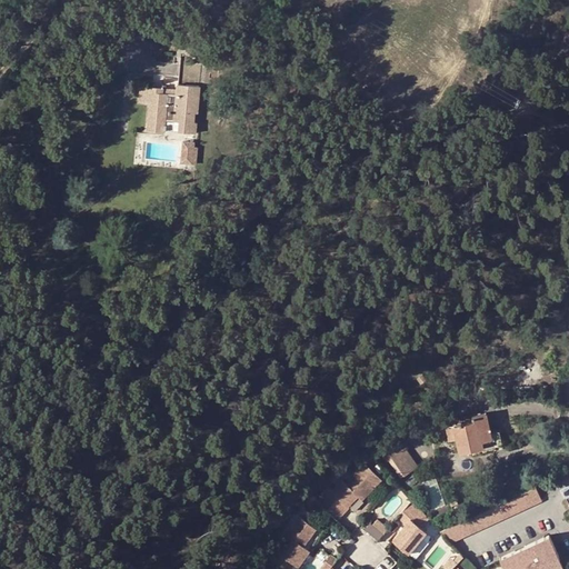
[(196,110),(198,85),(200,65),(179,62),(177,82),(177,92),(161,91),(161,87),(140,85),(139,100),(149,101),(147,129),(162,130),(163,118),(179,120),(178,130),(193,131),(195,121),(192,121),(193,110),(196,110)]
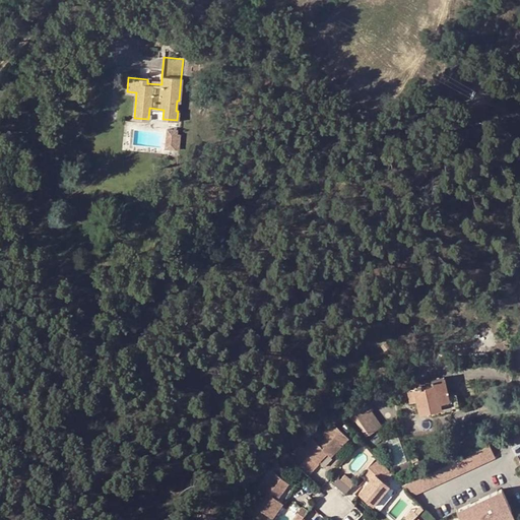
[(177,148),(179,148),(181,128),(167,127),(165,148),(171,148),(177,148)]
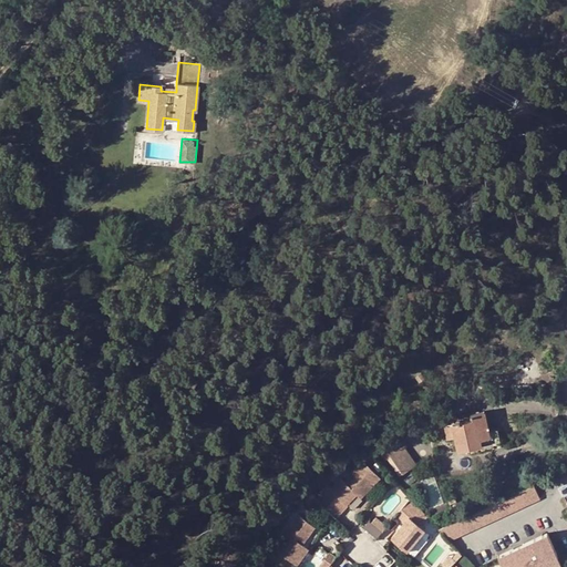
[(481,444),(480,437),(490,435),(488,430),(484,410),(471,413),(472,418),(451,423),(454,437),(457,450),(468,446),(481,444)]
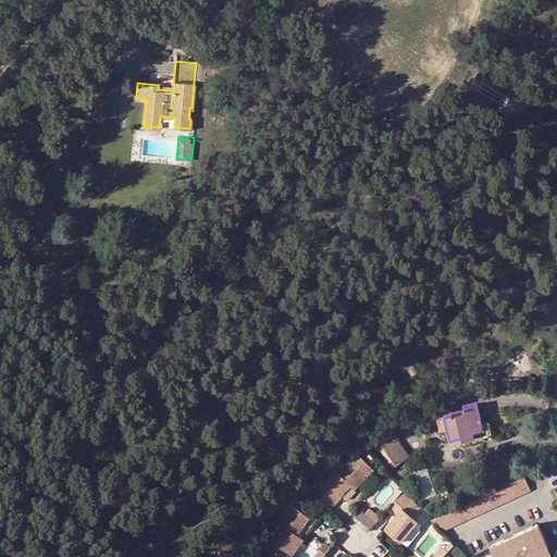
[(443,416),(435,418),(438,431),(446,430),(443,416)]
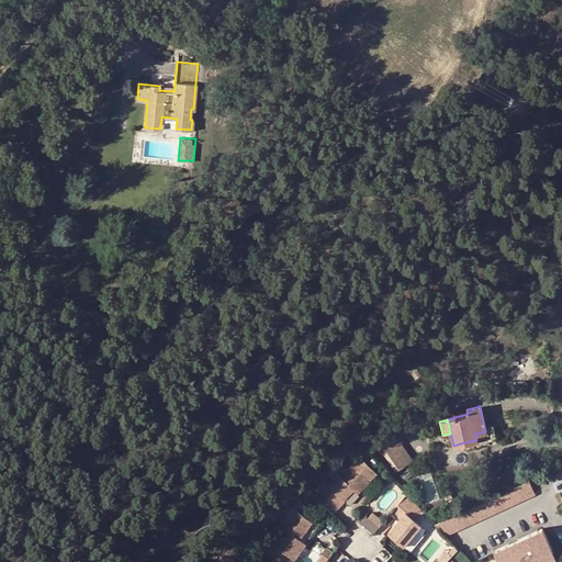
[(485,431),(475,434),(476,440),(495,436),(492,424),(484,426),(485,431)]
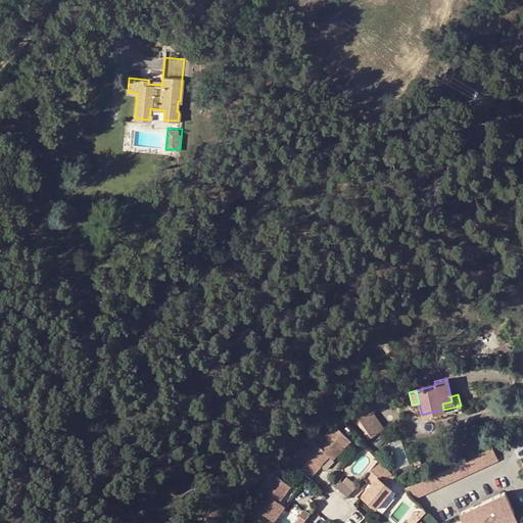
[(361,421),(371,436),(383,427),(373,413),(374,412),(371,406),(351,419),(355,425),(361,421)]
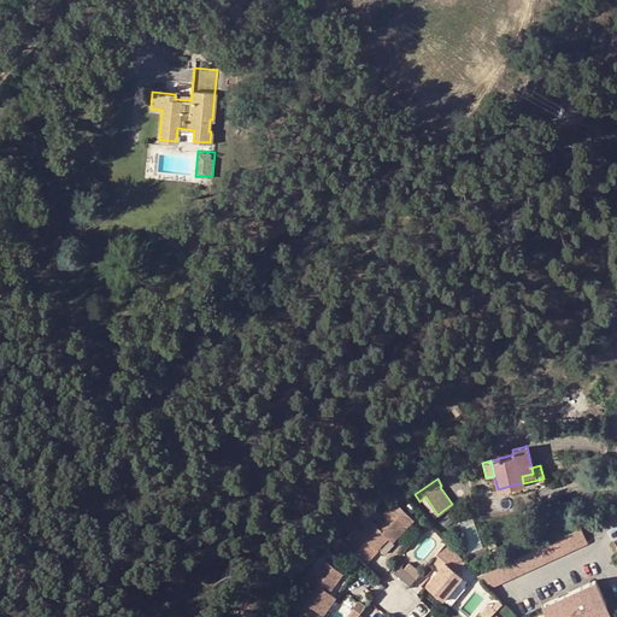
[(389,538),(394,533),(397,535),(413,518),(394,500),(374,522),(371,519),(360,532),(357,528),(344,542),(365,563),(378,548),(377,548),(388,536),(389,538)]
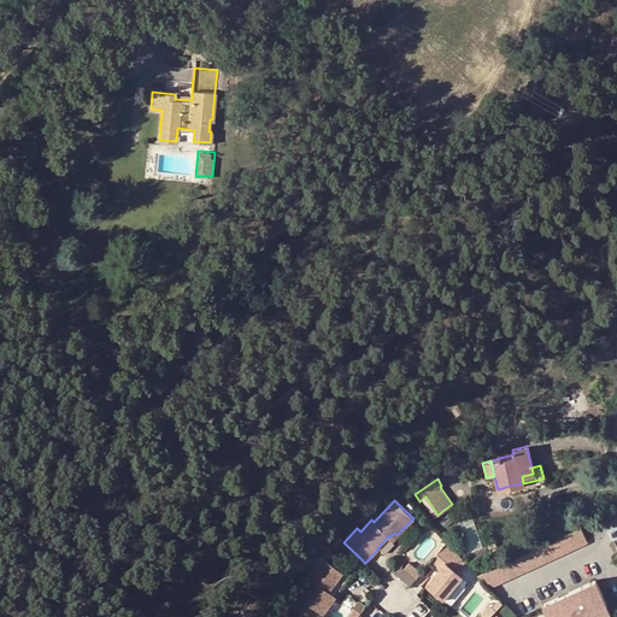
[(474,517),(459,522),(469,551),(483,547),(474,517)]
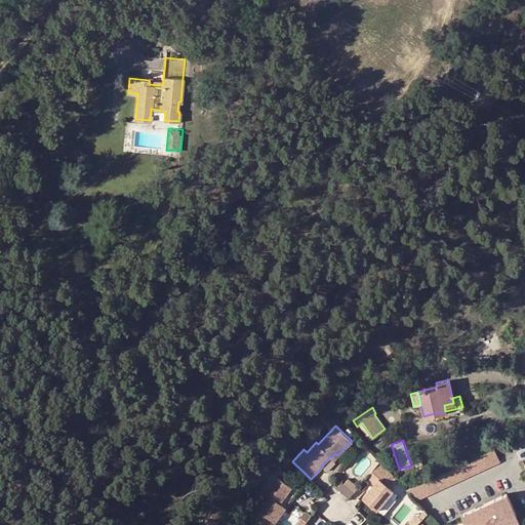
[(406,489),(415,499),(467,477),(472,475),(500,462),(494,449),(463,462),(458,466),(406,489)]
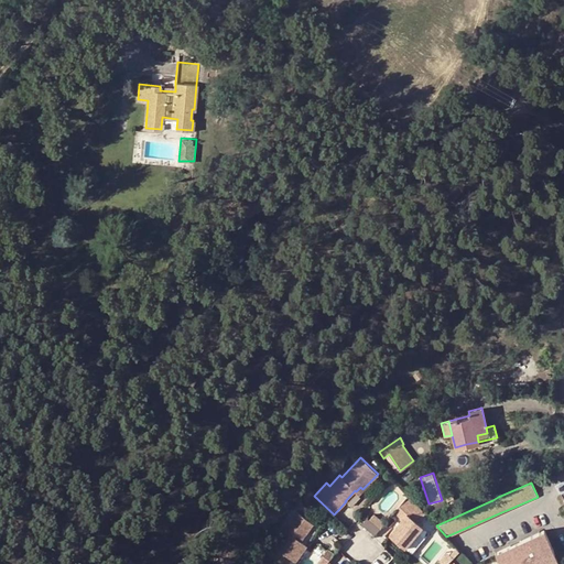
[(400,501),(392,511),(400,518),(388,534),(403,546),(421,525),(415,521),(423,511),(407,494),(400,501)]
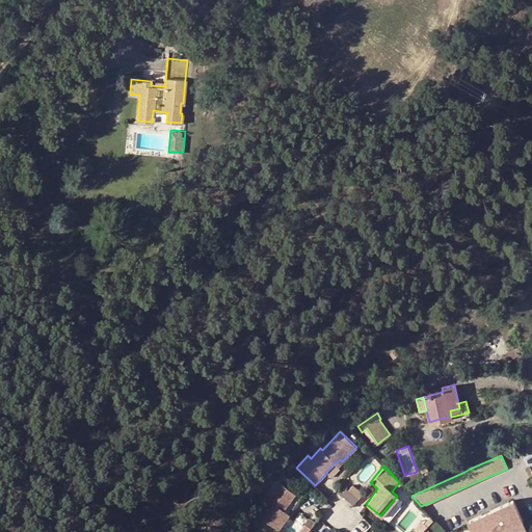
[(300,491),(285,480),(260,514),(281,530),(292,515),(286,510),(300,491)]
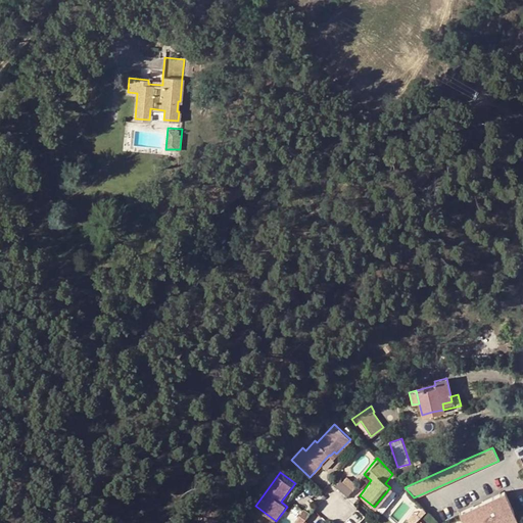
[(337,485),(347,494),(357,484),(346,475),(337,485)]
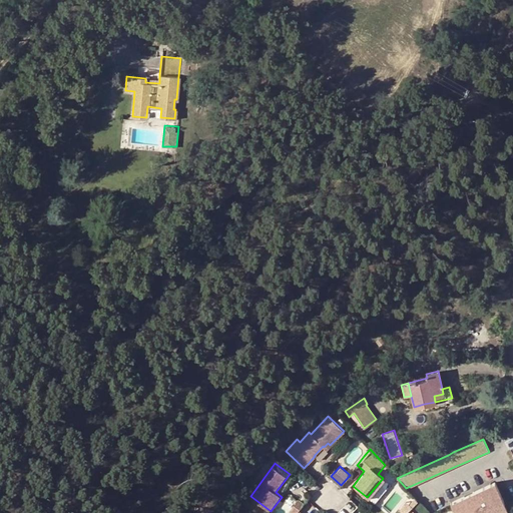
[(475,492),(451,503),(456,512),(505,512),(510,511),(495,483),(480,490),(475,492)]
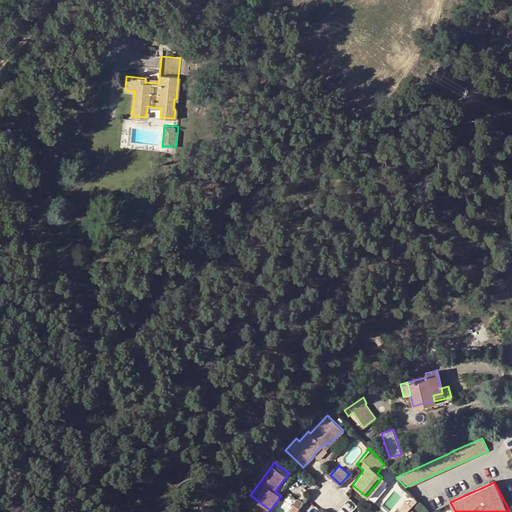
[(296,511),(298,510),(303,503),(297,499),(288,511),(296,511)]
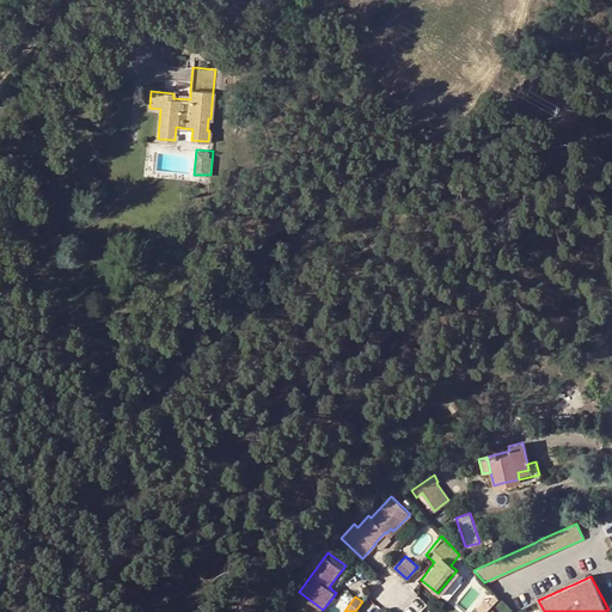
[(409,607),(411,611),(415,611),(427,605),(423,598),(409,607)]
